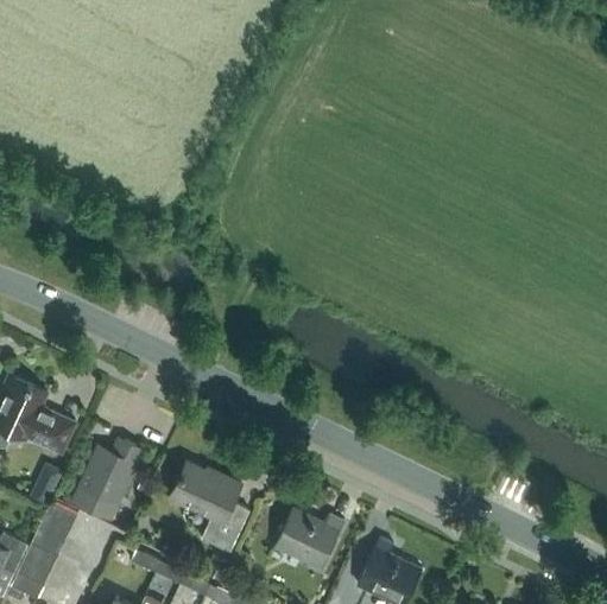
[(11,432),(27,440),(29,437),(63,453),(77,423),(43,407),(49,393),(30,385),(29,387),(10,377),(0,396),(0,401),(2,402),(0,406),(0,438),(7,439),(11,432)]
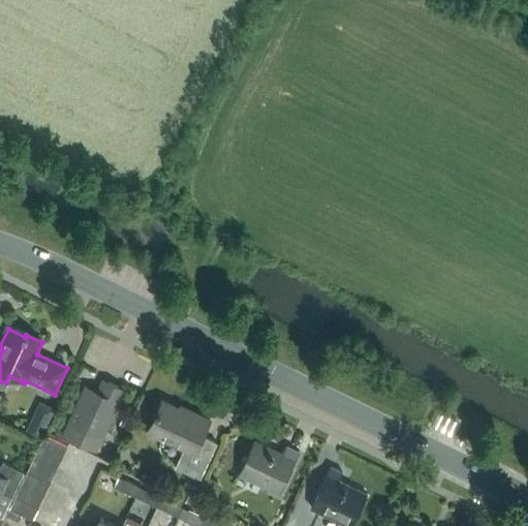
[(97,454),(126,392),(110,384),(103,397),(87,389),(64,437),(97,454)]
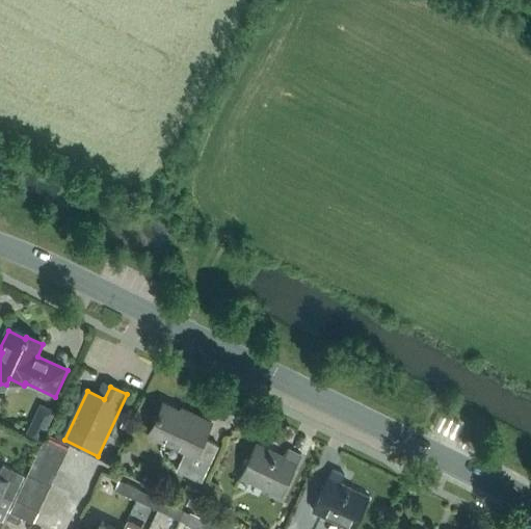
[(150,434),(187,452),(178,472),(202,483),(219,447),(205,441),(212,424),(190,414),(189,417),(164,404),(150,434)]
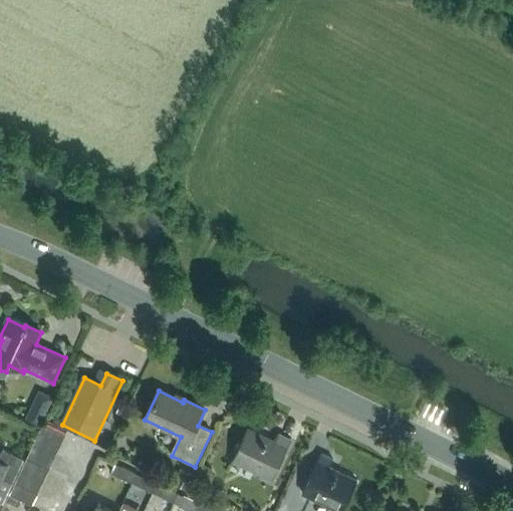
[(122,403),(117,415),(125,418),(131,407),(122,403)]
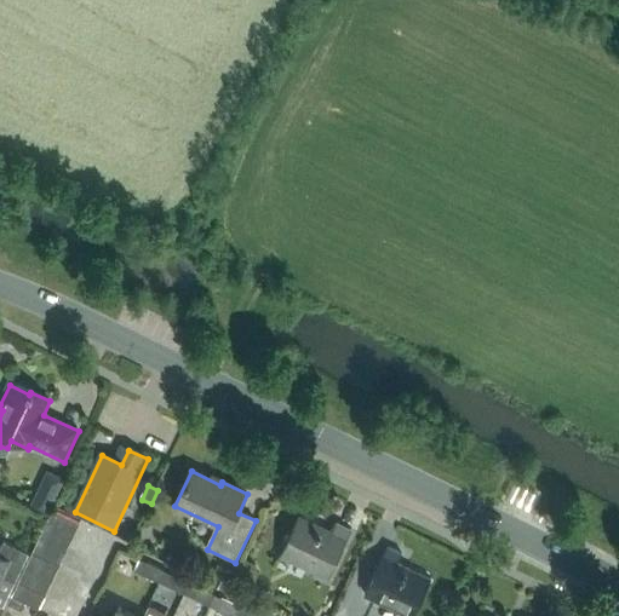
[(38,494),(30,510),(49,518),(56,502),(38,494)]
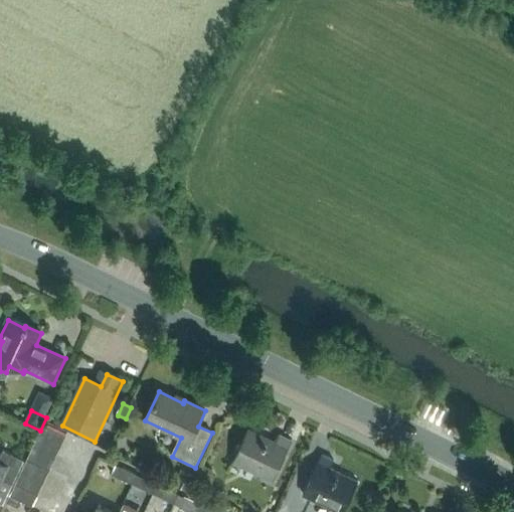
[(44,427),(38,438),(61,449),(66,438),(44,427)]
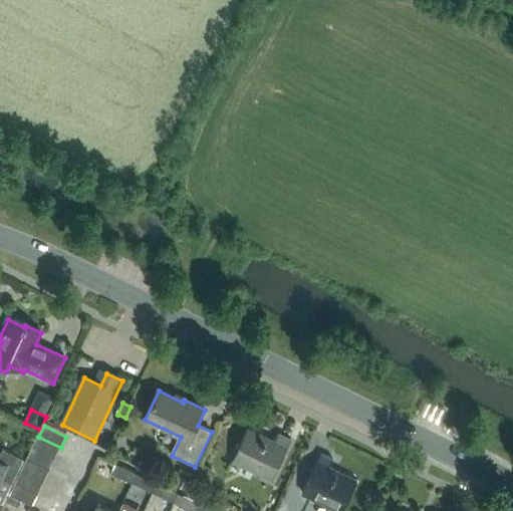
[(233,462),(273,481),(292,441),(280,435),(276,444),(248,430),(233,462)]
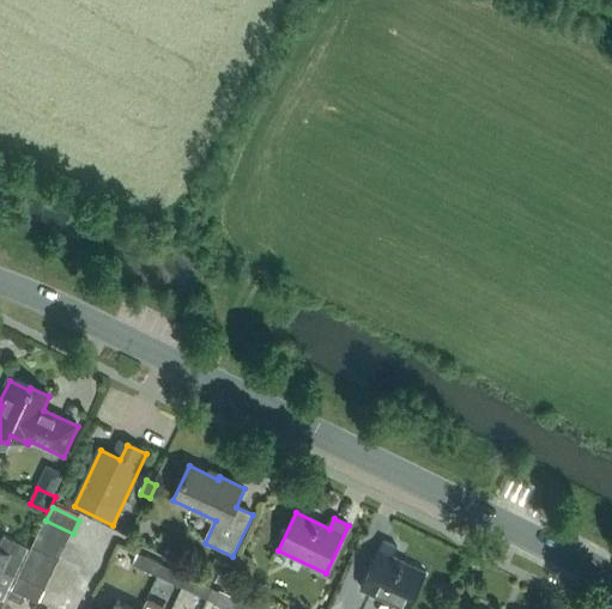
[(73,534),(46,521),(40,535),(67,548),(73,534)]
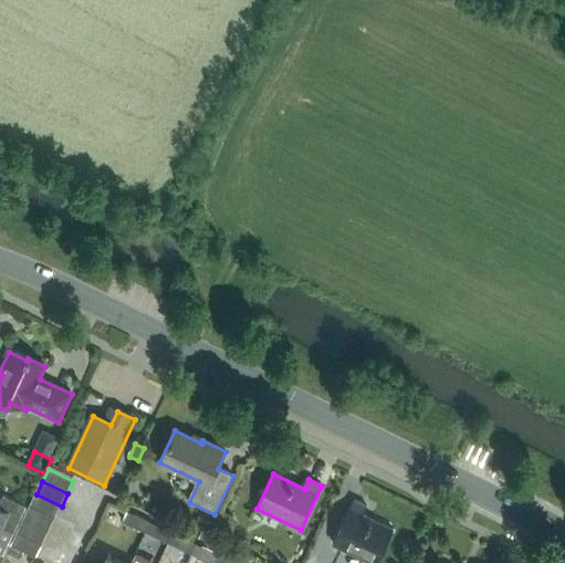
[(55,519),(62,507),(37,494),(30,507),(55,519)]
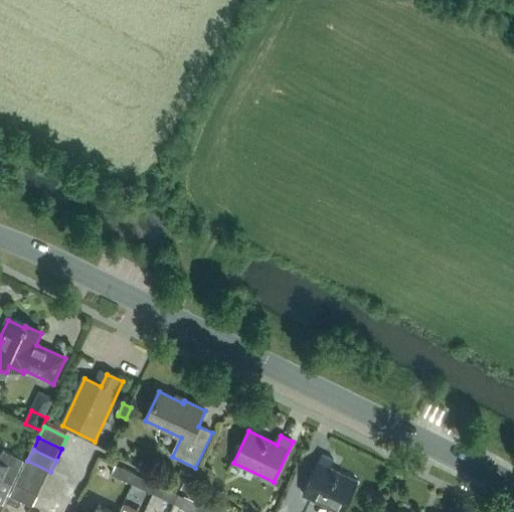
[(24,462),(4,453),(0,459),(0,485),(1,483),(12,488),(24,462)]
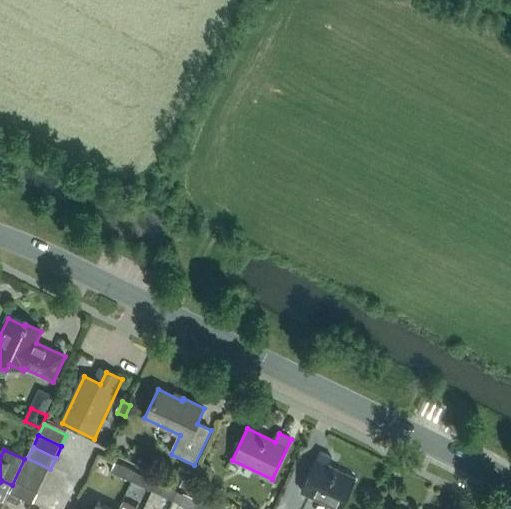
[(333,459),(320,453),(301,492),(335,508),(342,508),(356,480),(329,467),(333,459)]
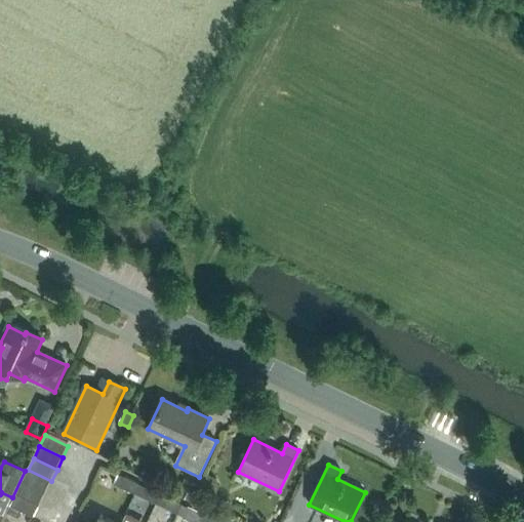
[(23,482),(46,493),(51,481),(28,470),(23,482)]
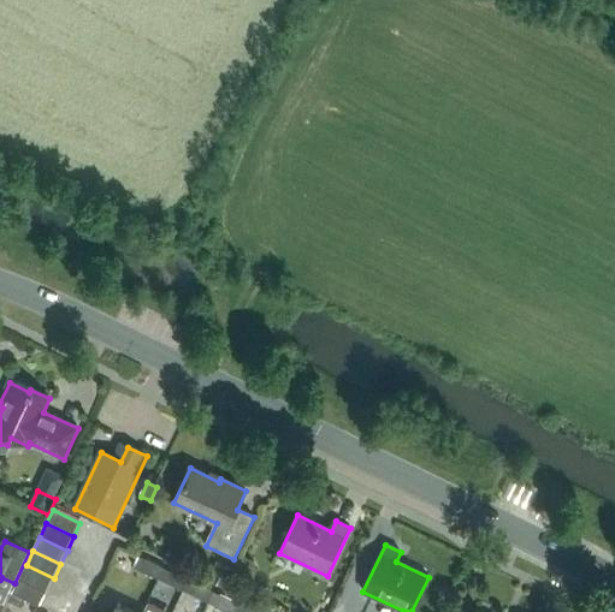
[(140,558),(135,569),(160,581),(165,570),(140,558)]
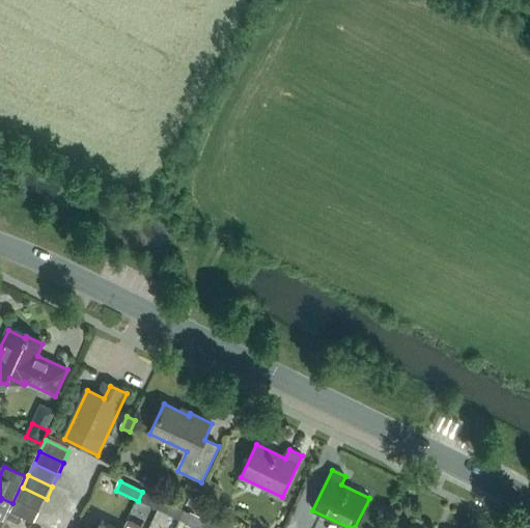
[(195,508),(202,493),(187,485),(180,501),(195,508)]
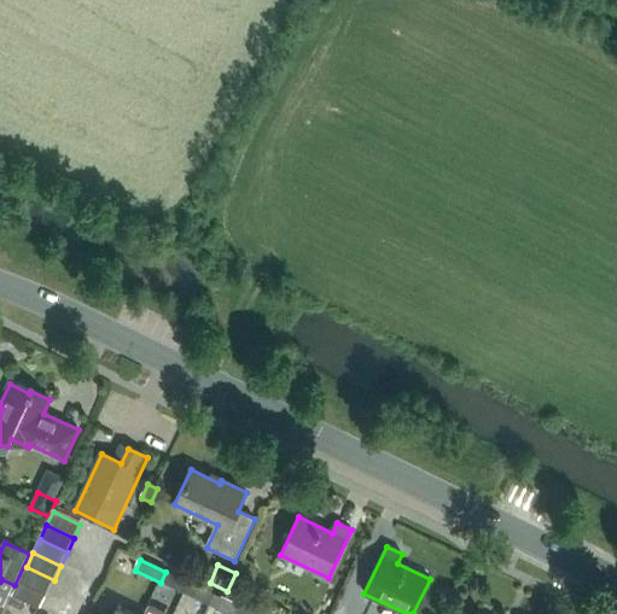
[(54,580),(27,567),(19,582),(47,595),(54,580)]
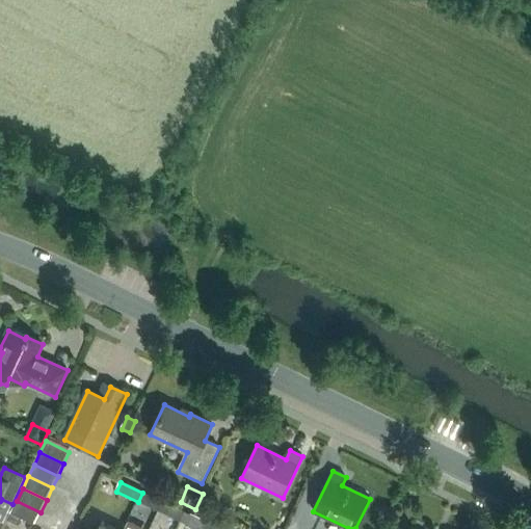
[(164,502),(149,495),(144,505),(159,512),(164,502)]
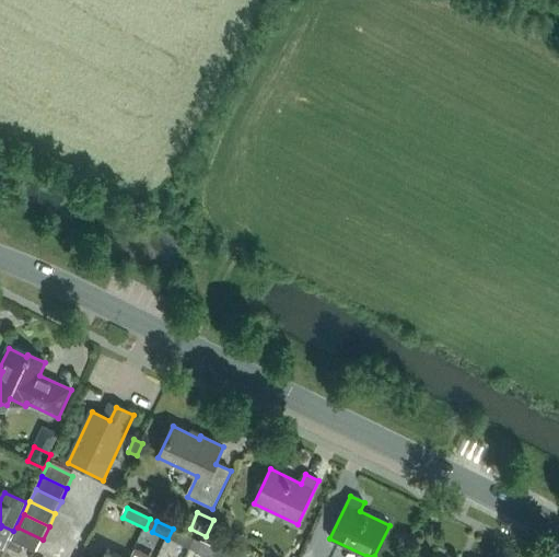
[(43,540),(18,528),(11,541),(36,553),(43,540)]
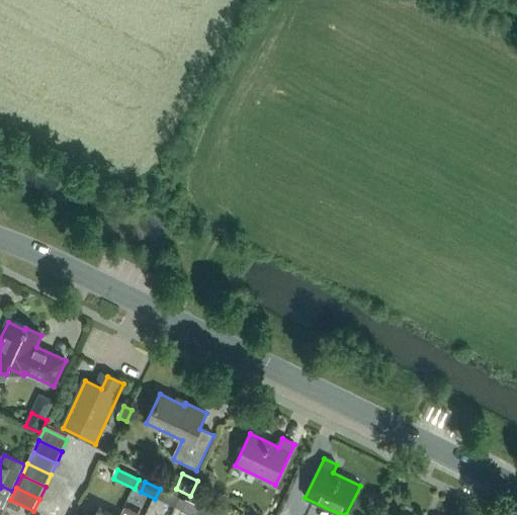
[(180,499),(166,492),(161,502),(176,508),(180,499)]
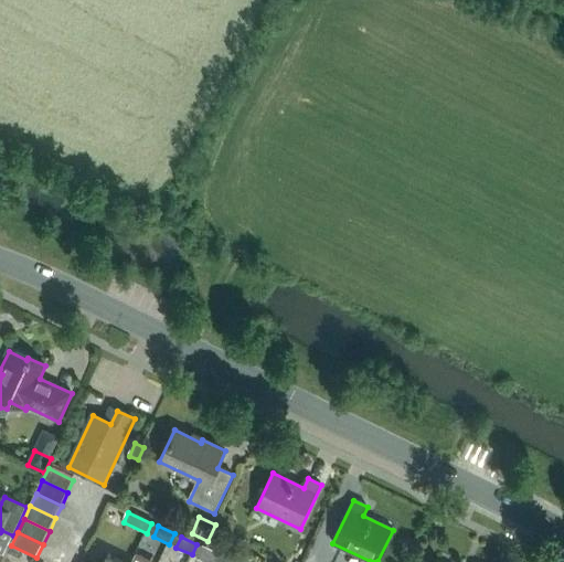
[(199,558),(206,561),(216,561),(220,555),(203,548),(199,558)]
